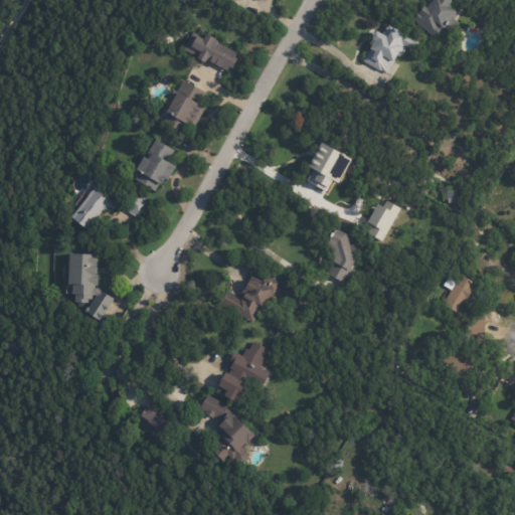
[(451,0),(447,5),(456,12),(457,17),(455,20),(460,24),(452,35),(444,29),(437,39),(409,19),(415,11),(417,12),(422,5),(425,8),(430,2),(426,0),(451,0)]
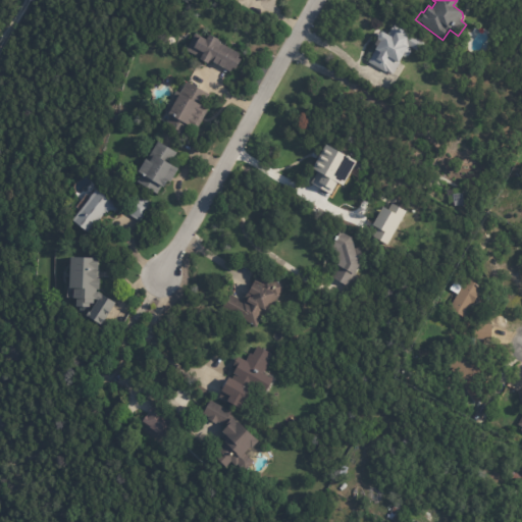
[(400,64),(394,76),(386,72),(385,73),(368,63),(375,51),(373,50),(378,41),(375,39),(375,38),(376,35),(377,33),(379,31),(386,36),(390,28),(392,29),(394,25),(425,44),(419,54),(410,49),(411,51),(410,55),(409,57),(407,58),(405,58),(401,56),(398,62),(401,63),(400,64)]
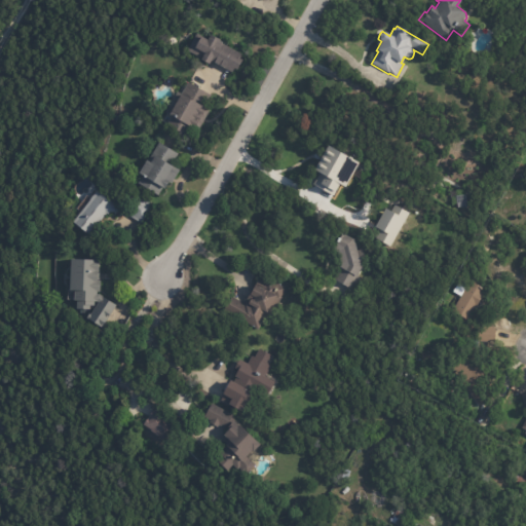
[(230,72),(212,62),(210,66),(198,59),(199,58),(188,51),(198,35),(208,40),(211,34),(221,40),(220,41),(224,43),(223,44),(243,55),(241,60),(243,61),(237,70),(236,69),(233,74),(230,72)]
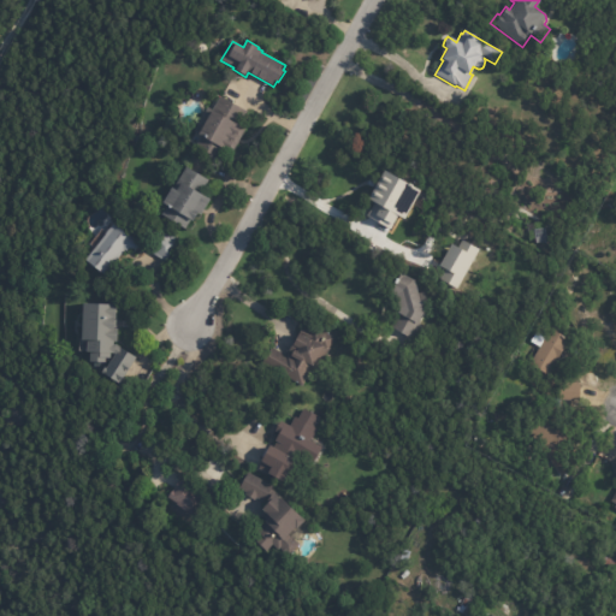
[(230,102),(249,112),(241,126),(247,130),(234,154),(226,150),(220,160),(197,147),(203,137),(196,132),(209,108),(213,111),(221,98),(230,102)]
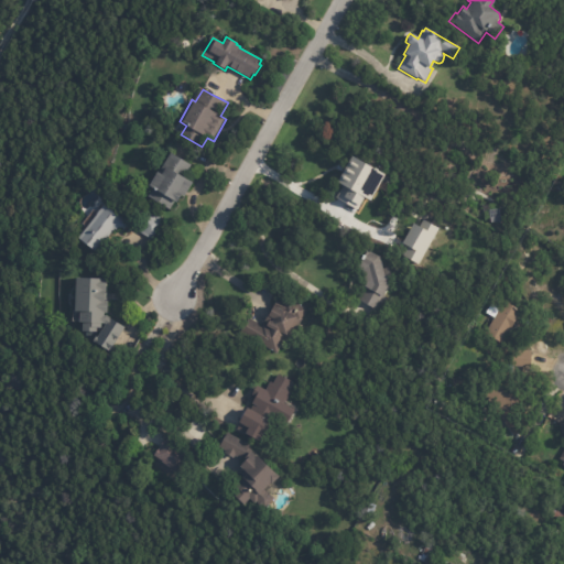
[(171,155),(190,167),(183,179),(190,183),(181,197),(177,196),(167,212),(145,198),(150,192),(147,190),(148,188),(144,186),(153,171),(158,173),(162,166),(161,166),(169,154),(171,155)]
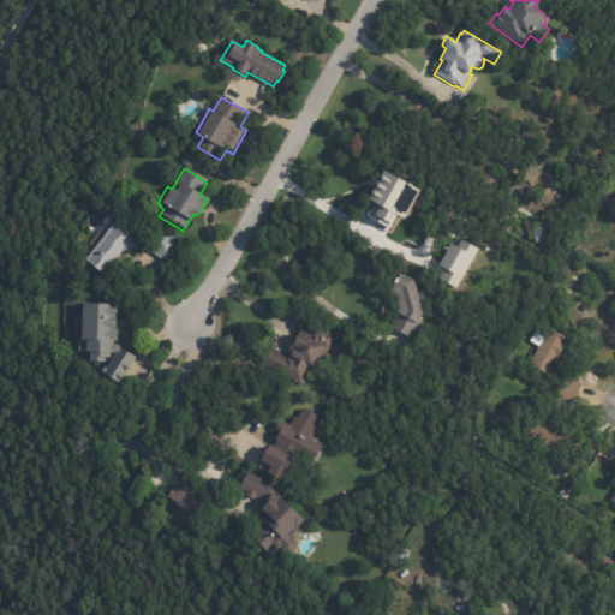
[(412,204),(404,220),(396,216),(392,225),(394,226),(392,231),(366,218),(374,204),(365,199),(381,171),(419,191),(412,204)]
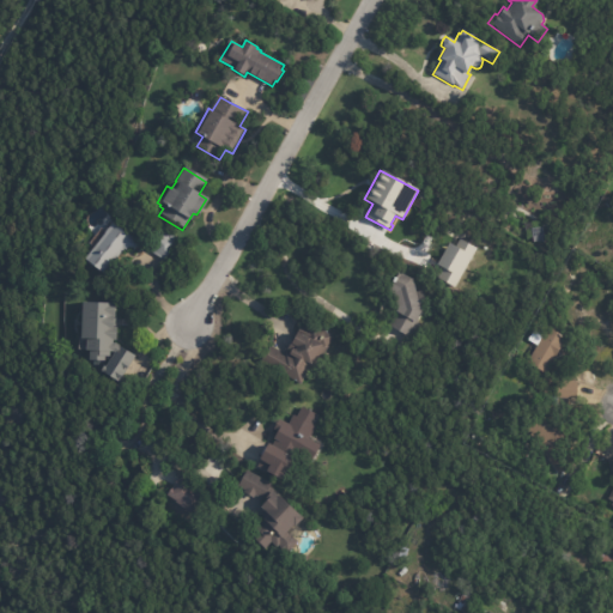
[(163,262),(139,248),(129,247),(129,248),(125,247),(122,250),(120,249),(99,274),(76,258),(108,220),(132,238),(131,241),(138,242),(150,223),(176,240),(174,244),(170,243),(167,248),(171,252),(163,262)]
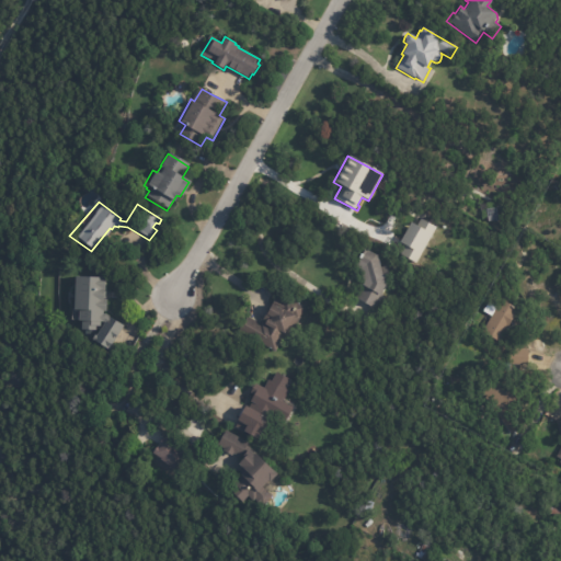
[(378,256),(380,268),(387,266),(392,285),(386,286),(381,293),(385,295),(376,310),(356,298),(366,283),(362,270),(356,266),(366,249),(378,256)]
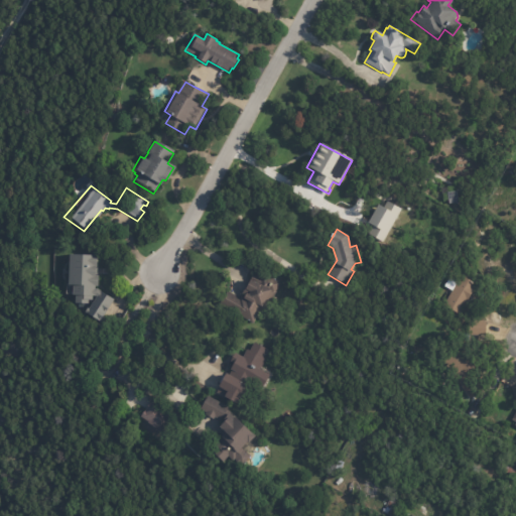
[(96,270),(95,275),(97,275),(96,287),(93,287),(93,289),(96,289),(113,300),(98,323),(82,313),(84,308),(86,309),(94,297),(93,296),(90,296),(90,300),(86,300),(85,304),(71,303),(72,295),(69,295),(69,285),(63,284),(66,253),(96,256),(95,268),(96,268),(96,270)]
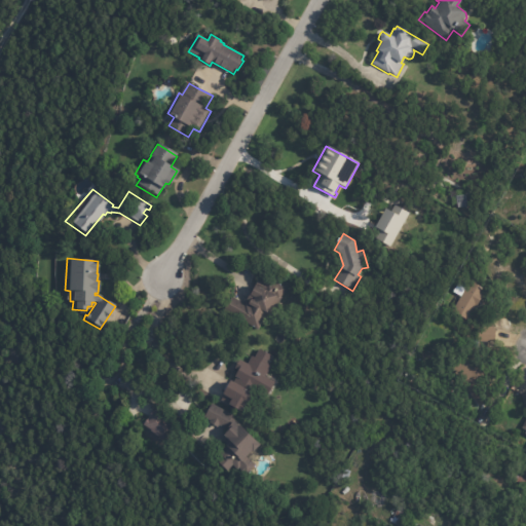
[(265,316),(257,331),(222,312),(230,299),(241,305),(258,275),(286,291),(270,318),(265,316)]
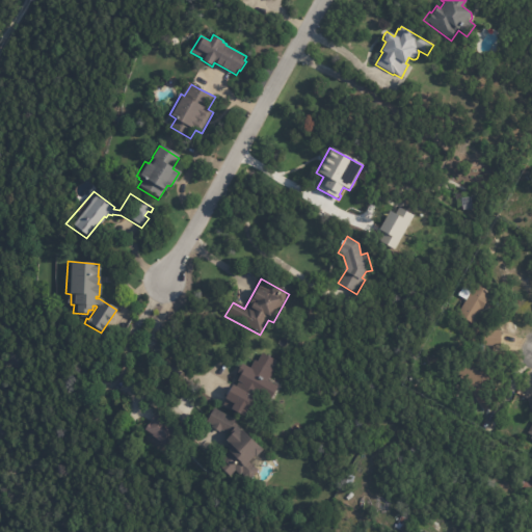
[(489,294),(480,310),(479,309),(470,324),(455,315),(464,300),(456,295),(464,283),(472,288),(474,284),(490,294),(489,294)]
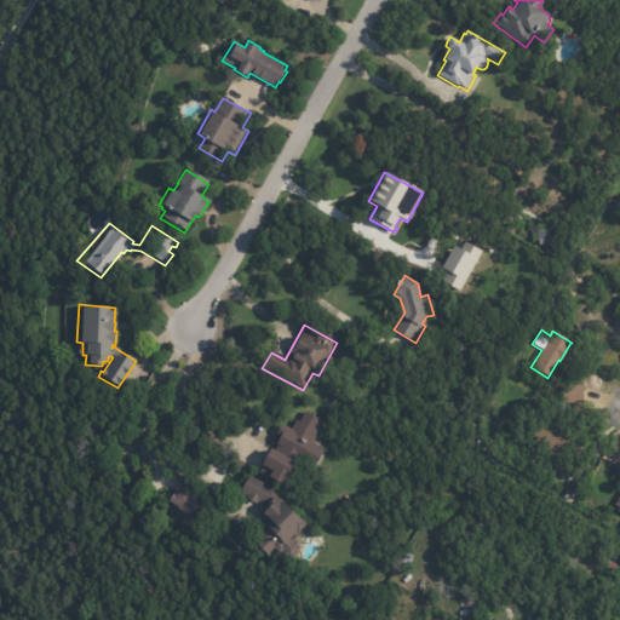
[(581,386),(584,386),(583,403),(562,402),(563,385),(581,386)]
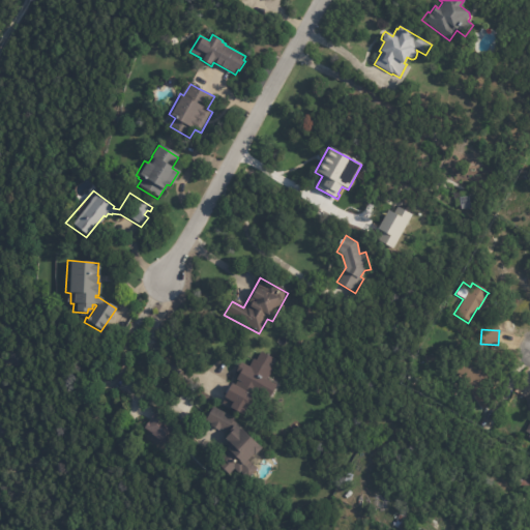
[(270,370),(265,380),(273,385),(267,398),(253,390),(249,395),(253,398),(245,410),(243,409),(239,416),(219,405),(223,400),(219,398),(239,363),(246,367),(252,359),(254,361),(259,352),(272,360),(267,369),(270,370)]
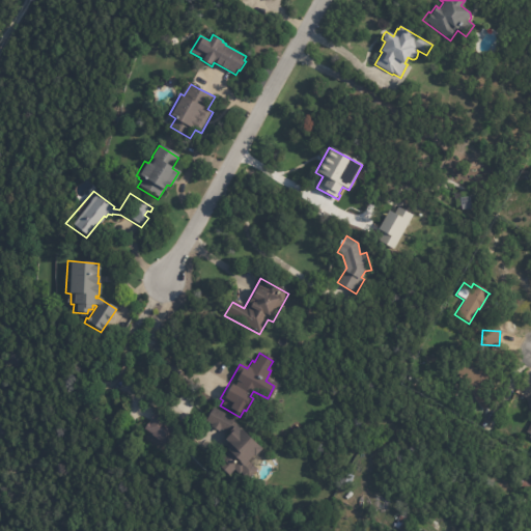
[(492,398),(493,400),(482,409),(473,396),(477,394),(474,390),(471,393),(460,379),(466,375),(459,367),(473,358),(488,379),(481,385),(492,398)]
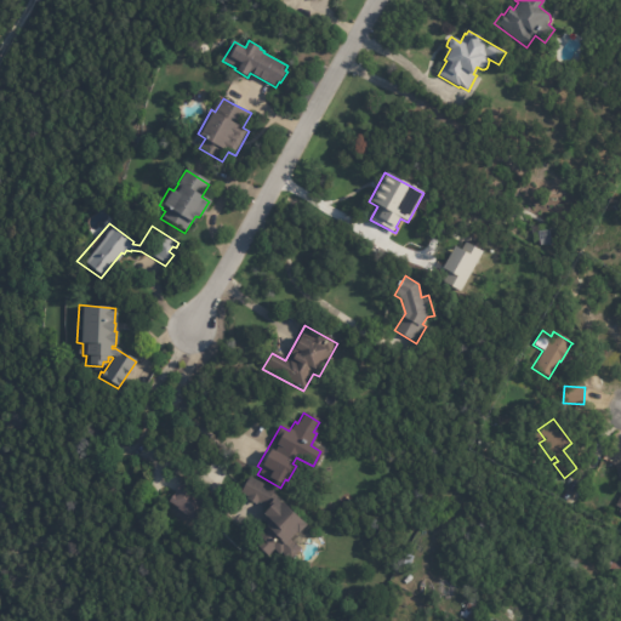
[(262,507),(255,502),(254,505),(244,500),(245,497),(237,493),(246,476),(272,490),(262,507)]
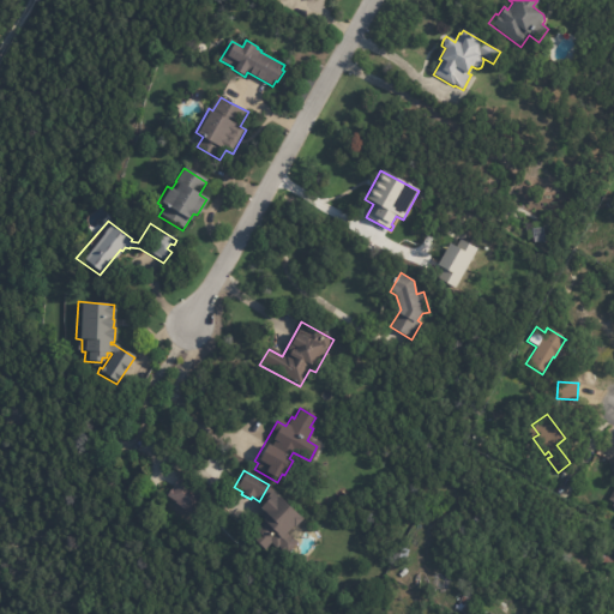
[(202,494),(175,481),(166,499),(192,513),(202,494)]
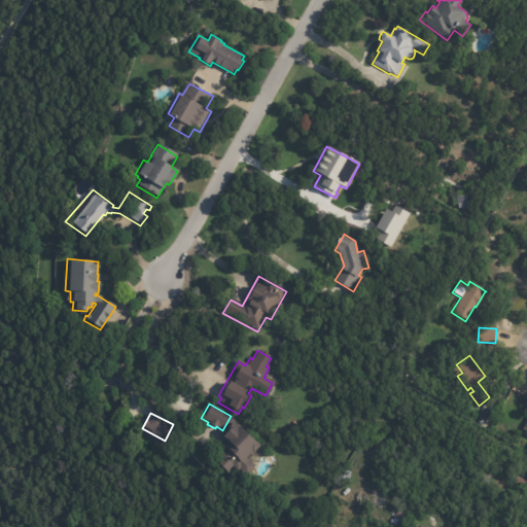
[(256,446),(250,454),(248,452),(243,457),(253,466),(244,476),(241,473),(240,476),(236,470),(237,470),(235,468),(234,470),(229,466),(223,472),(212,462),(217,458),(215,456),(222,448),(221,447),(222,447),(221,446),(225,442),(219,436),(227,428),(225,426),(229,422),(234,427),(235,426),(256,446)]
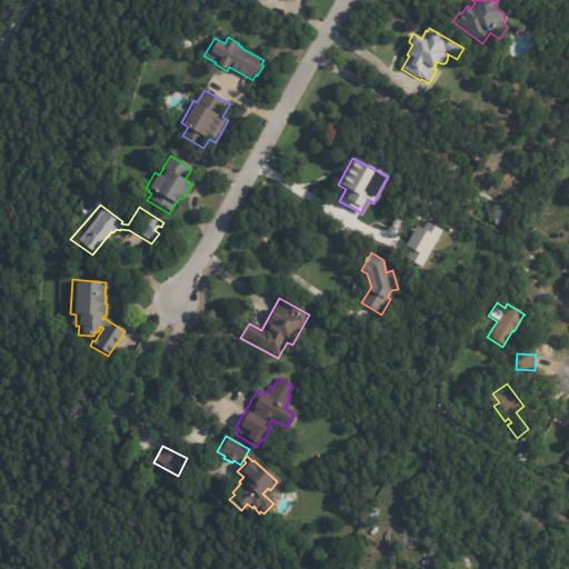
[(369,507),(378,510),(375,519),(366,515),(369,507)]
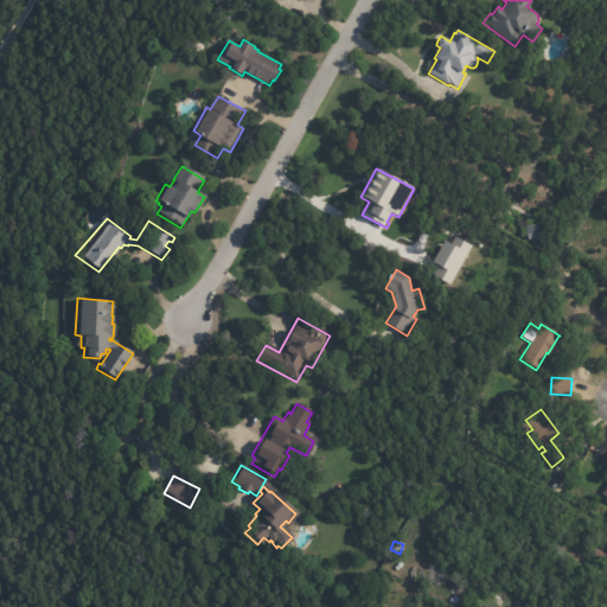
[(606,555),(602,562),(590,556),(594,549),(606,555)]
